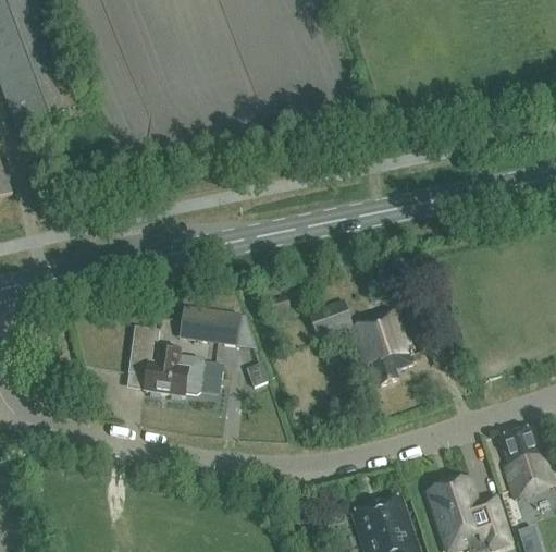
[(0,81),(16,125),(83,100),(45,0),(0,0),(0,81)]
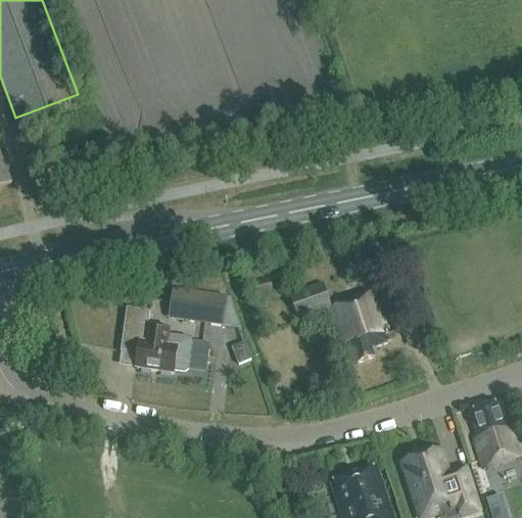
[(0,183),(10,180),(0,152),(0,183)]
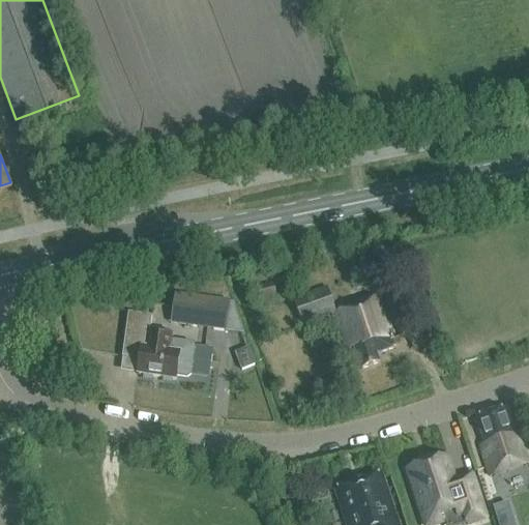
[(336,309),(336,308),(328,283),(295,294),(303,320),(336,309)]
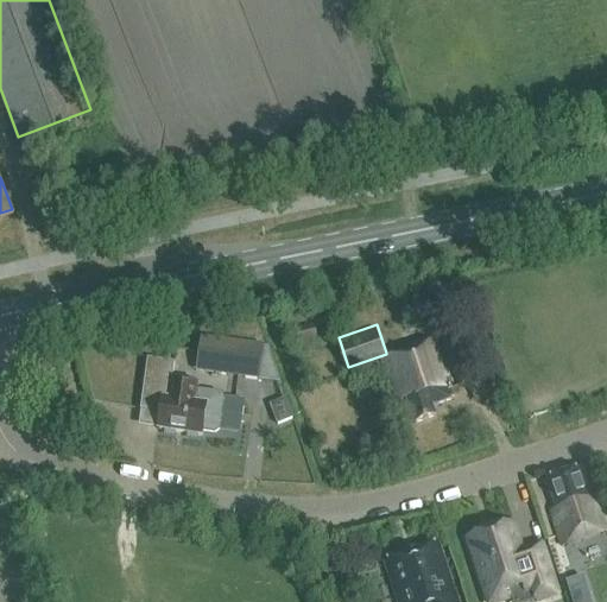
[(279,379),(267,343),(261,342),(201,334),(197,357),(252,365),(251,375),(279,379)]
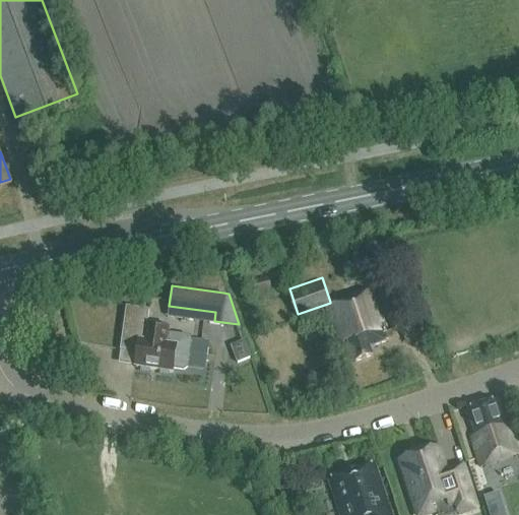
[(369,343),(387,337),(382,320),(383,320),(373,288),(330,302),(330,303),(341,339),(347,337),(353,359),(372,352),(369,343)]
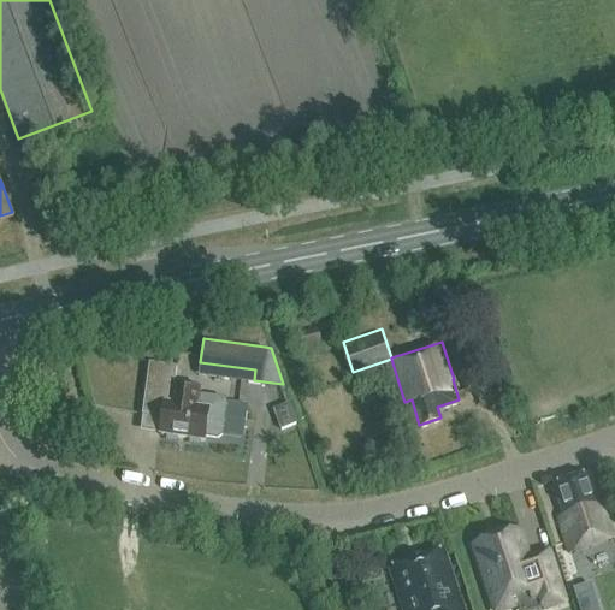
[(199,392),(200,384),(173,380),(176,363),(148,360),(142,404),(163,407),(159,431),(203,437),(205,432),(217,433),(222,431),(225,400),(223,396),(199,392)]
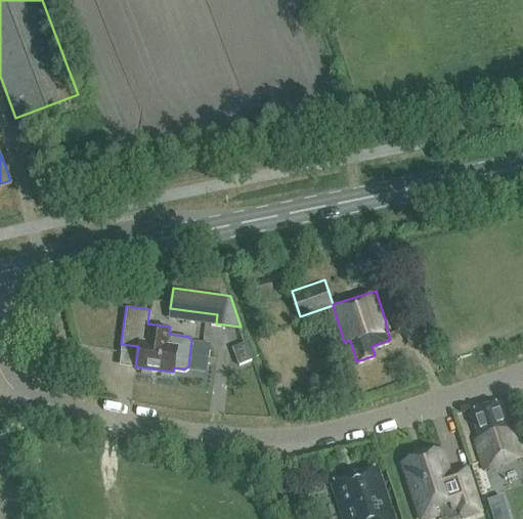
[(232,345),(237,362),(251,357),(245,341),(232,345)]
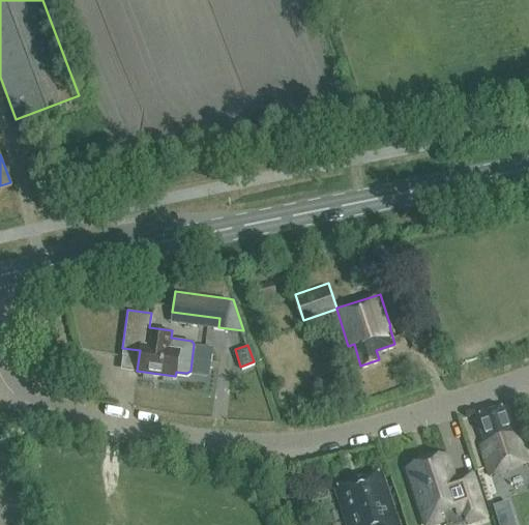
[(478,442),(489,473),(528,460),(519,430),(513,431),(504,405),(475,414),(485,441),(478,442)]
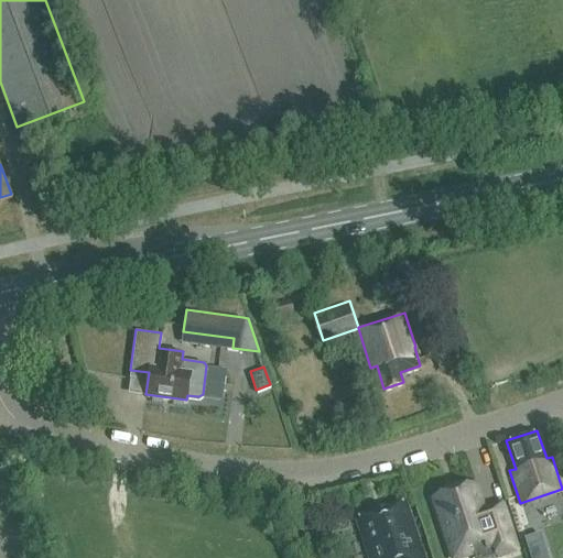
[(475,482),(433,495),(453,557),(474,550),(473,547),(493,540),(497,554),(517,547),(501,501),(483,507),(475,482)]
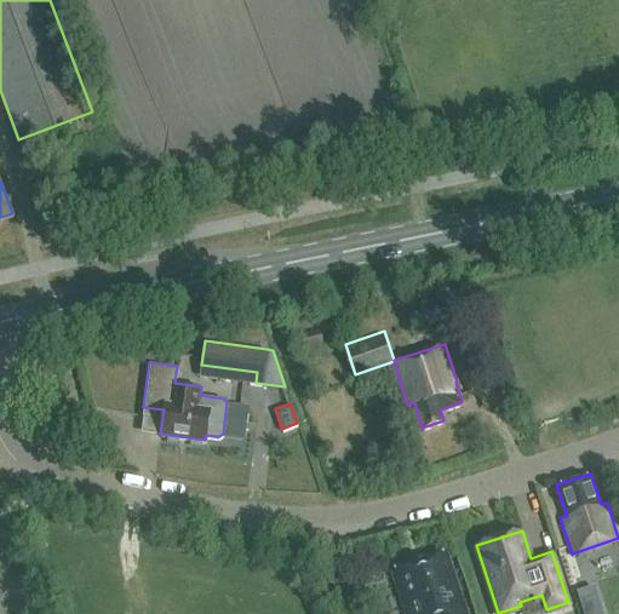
[(405,613),(466,613),(446,549),(390,568),(405,613)]
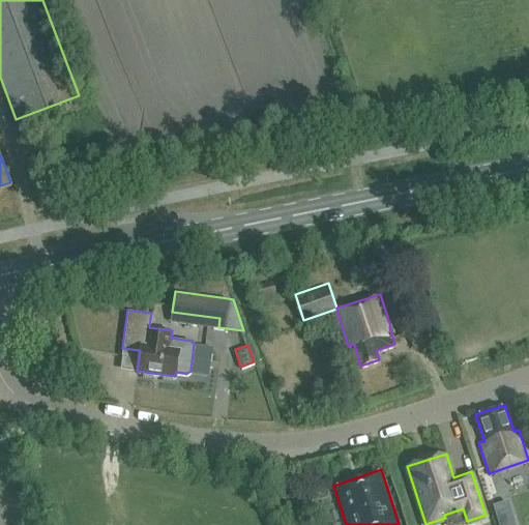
[(495,515),(506,511),(502,499),(491,503),(495,515)]
